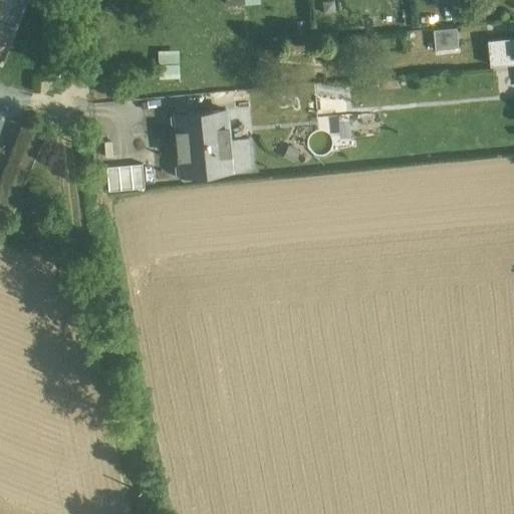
[(457,27),(434,29),(436,49),(459,47),(457,27)]
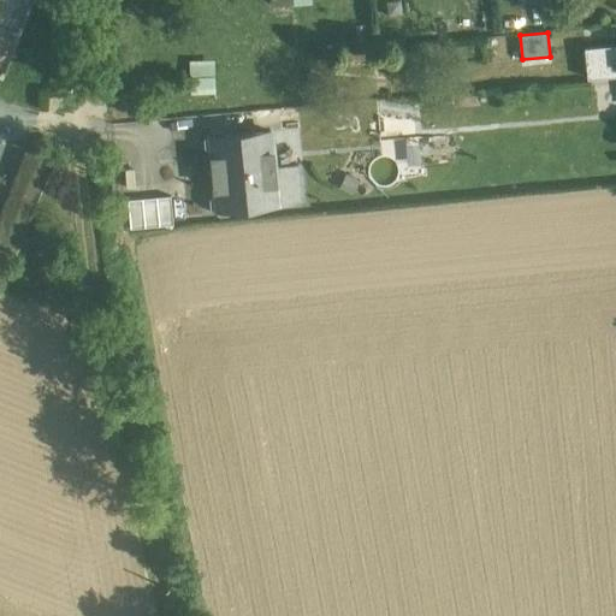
[(615,45),(585,48),(586,64),(615,60),(615,45)]
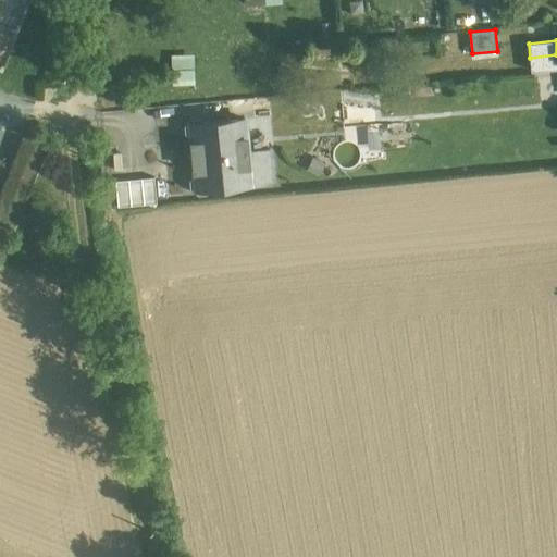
[(197,82),(195,52),(174,53),(175,83),(197,82)]
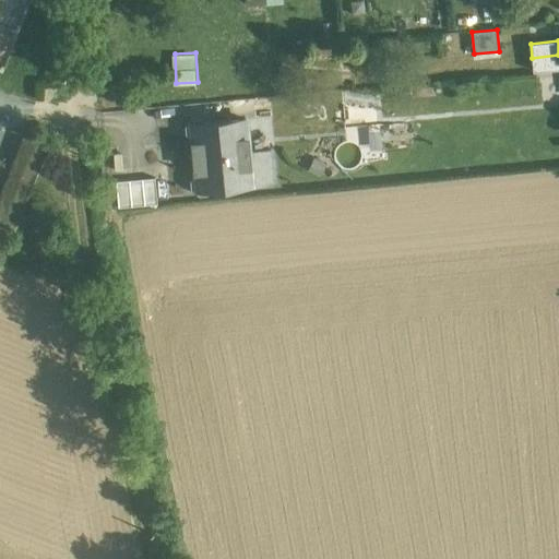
[(246,119),(207,122),(200,117),(192,118),(185,126),(186,134),(193,140),(197,174),(190,180),(191,189),(200,195),(207,194),(214,188),(252,185),(246,119)]
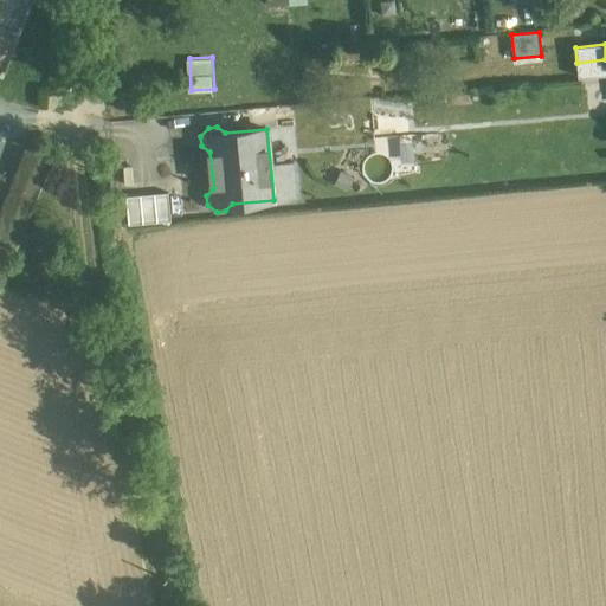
[(172,192),(126,194),(127,224),(173,221),(172,192)]
